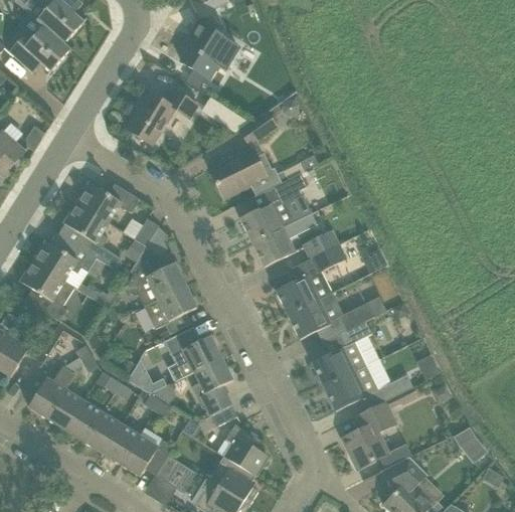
[(47,7),(37,19),(43,24),(42,25),(69,49),(70,48),(64,43),(83,21),(73,12),(81,3),(78,0),(42,0),(40,2),(47,7)]
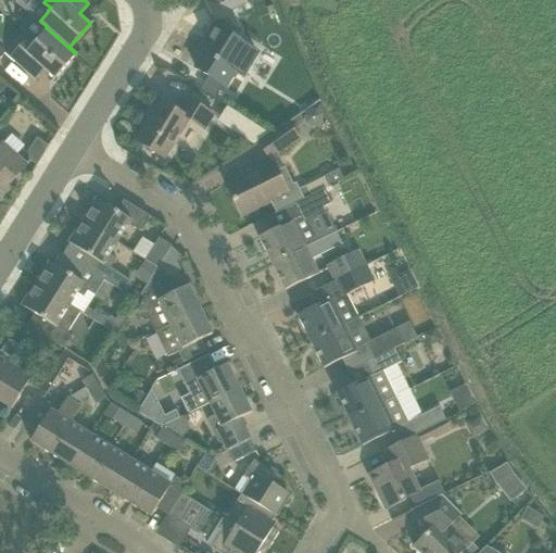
[(247,2),(245,0),(207,0),(216,20),(198,49),(204,52),(196,66),(227,86),(236,71),(241,74),(255,50),(251,47),(252,45),(248,42),(236,37),(241,28),(232,9),(247,2)]
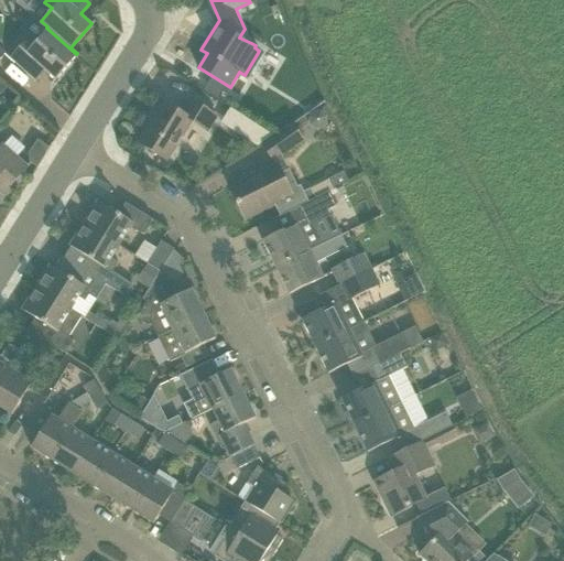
[(9,56),(34,79),(43,68),(54,78),(76,54),(46,28),(36,39),(30,32),(9,56)]
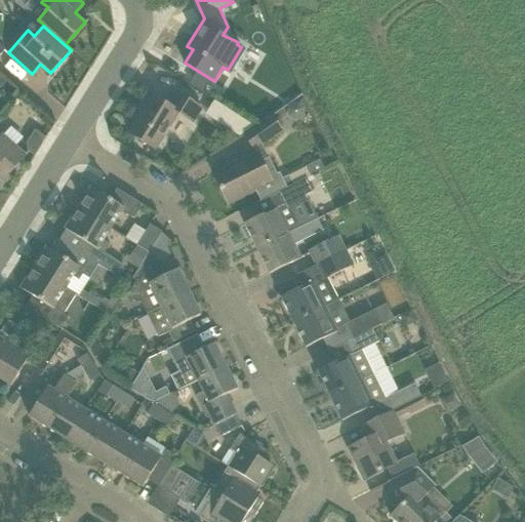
[(128,131),(154,148),(177,110),(193,120),(201,107),(175,90),(167,103),(149,91),(134,115),(137,117),(128,131)]
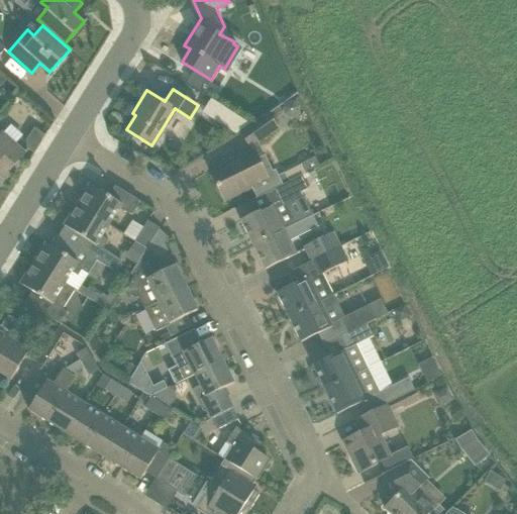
[(210,96),(201,110),(235,132),(248,121),(210,96)]
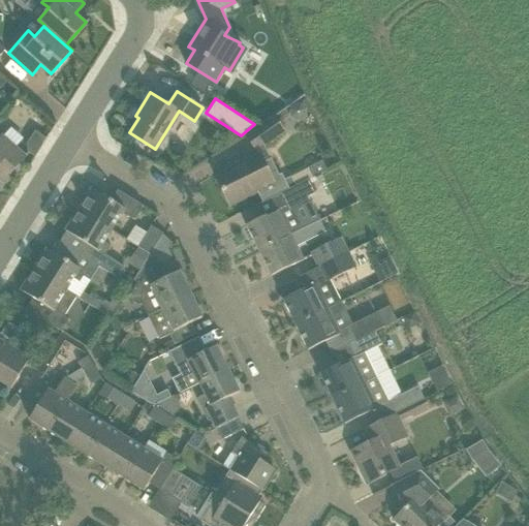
[(273,115),(246,134),(256,148),(256,147),(263,142),(283,128),(273,115)]
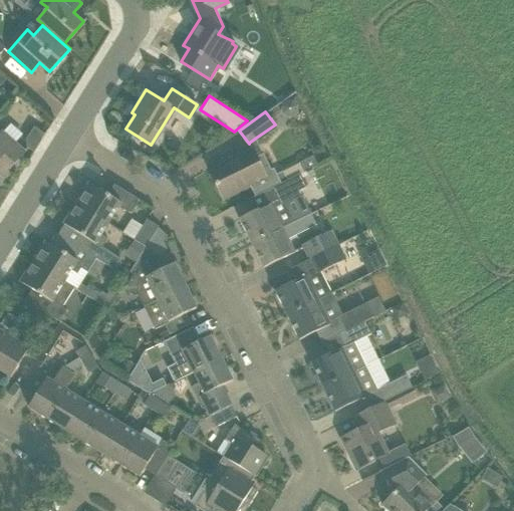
[(26,146),(34,151),(45,133),(33,125),(25,138),(26,146)]
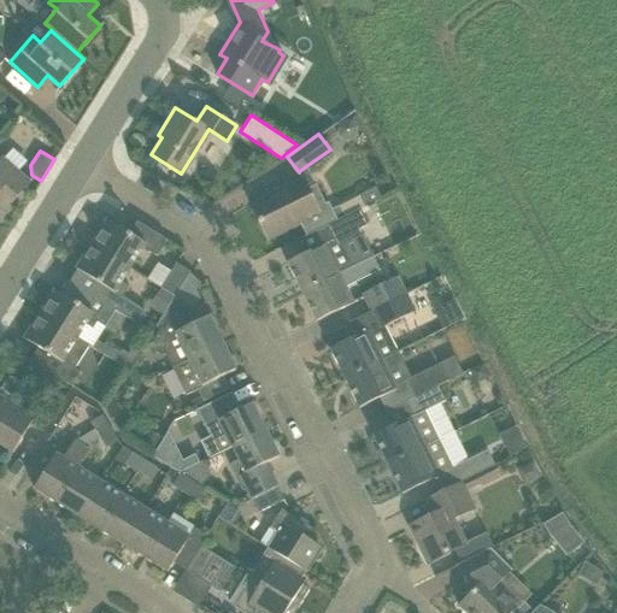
[(0,196),(9,205),(29,181),(0,154),(0,196)]
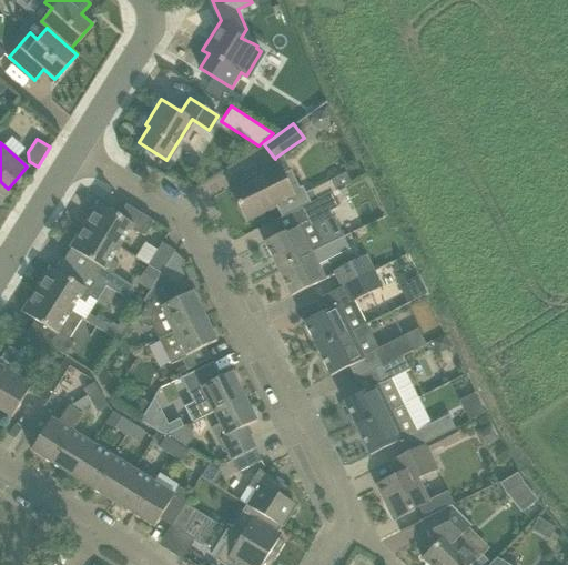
[(279,163),(231,188),(246,218),(266,208),(276,203),(282,215),(317,199),(312,188),(311,188),(305,190),(302,184),(300,185),(291,168),(282,172),(279,163)]
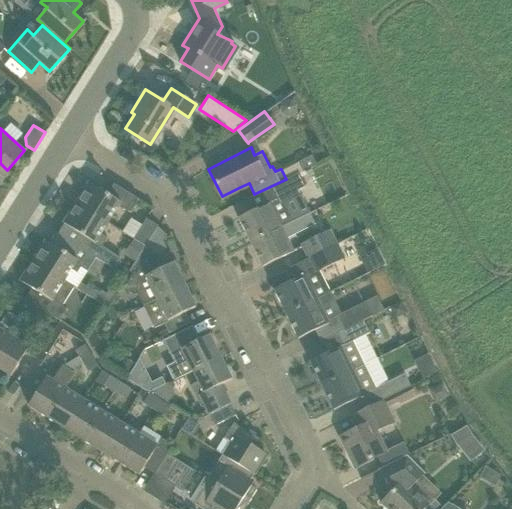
[(312,153),(297,160),(302,170),(317,163),(312,153)]
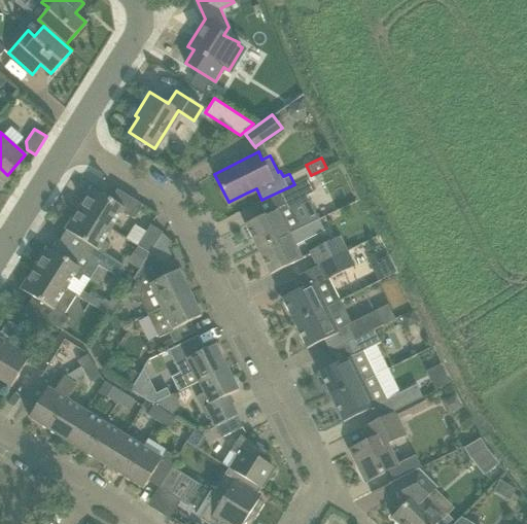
[(245,222),(257,247),(289,232),(302,225),(292,207),(310,199),(308,194),(315,190),(308,177),(294,184),(261,200),(255,203),(260,214),(245,222)]
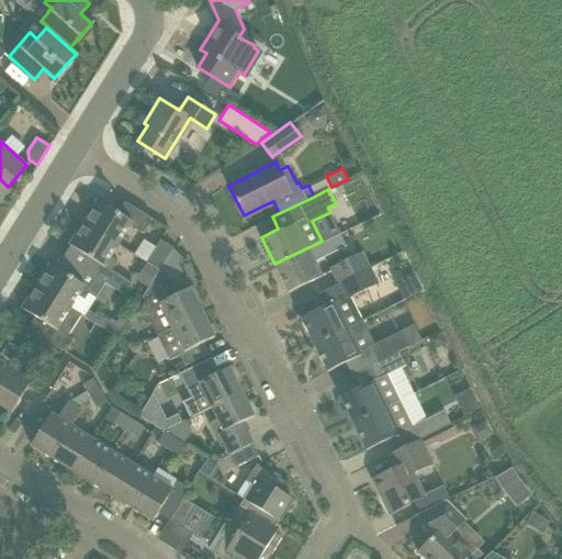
[(82,221),(117,243),(130,224),(142,232),(152,216),(124,200),(117,211),(97,198),(82,221)]
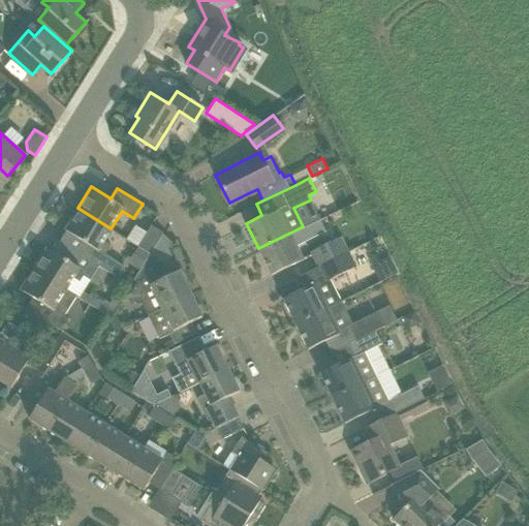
[(107,271),(117,276),(123,266),(104,253),(111,244),(103,240),(111,228),(78,208),(65,228),(85,241),(78,251),(66,244),(107,271)]
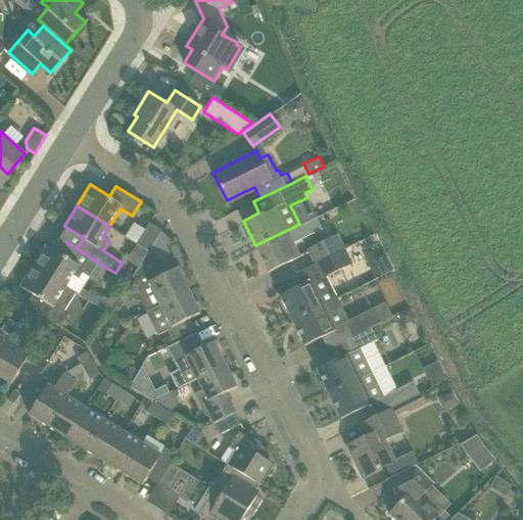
[(136,242),(148,250),(149,247),(161,229),(149,222),(136,242)]
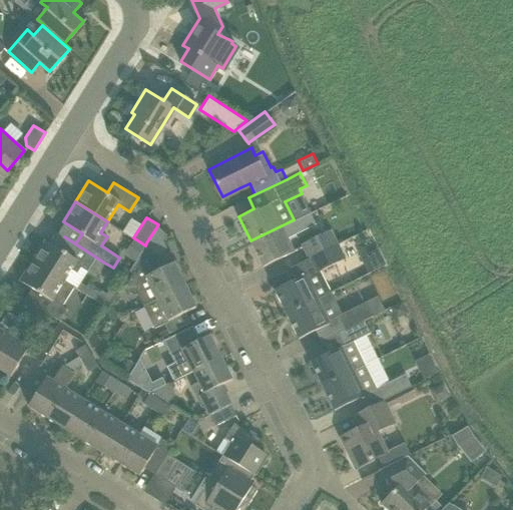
[(250,240),(263,266),(294,249),(282,225),(250,240)]
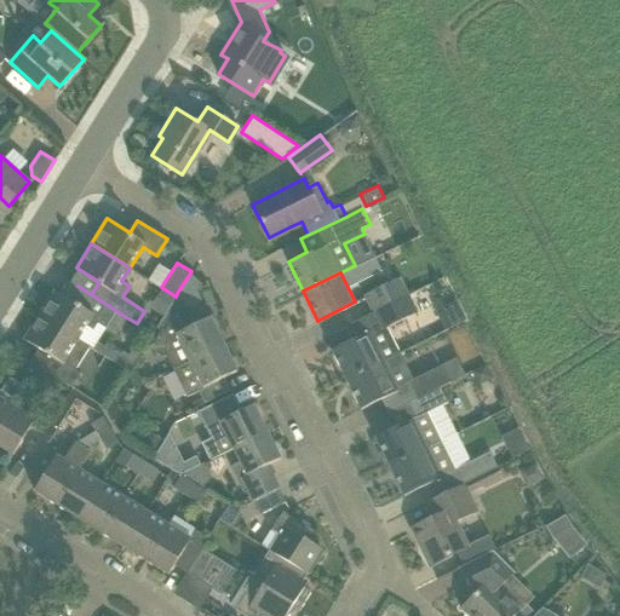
[(366,293),(374,311),(408,294),(400,277),(366,293)]
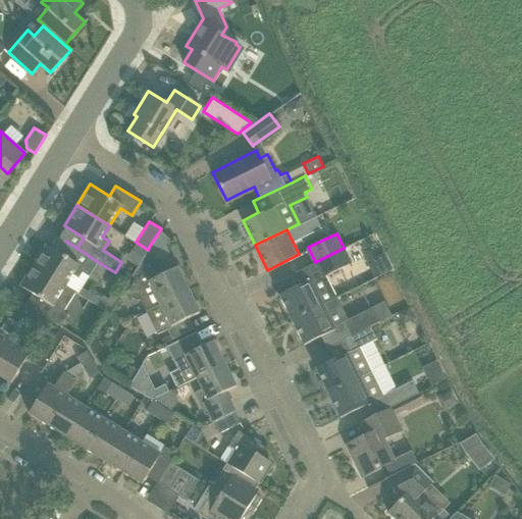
[(46,243),(33,264),(38,267),(65,284),(72,272),(77,276),(81,271),(86,274),(88,275),(89,274),(98,280),(106,267),(65,241),(65,242),(71,246),(65,255),(51,246),(46,243)]
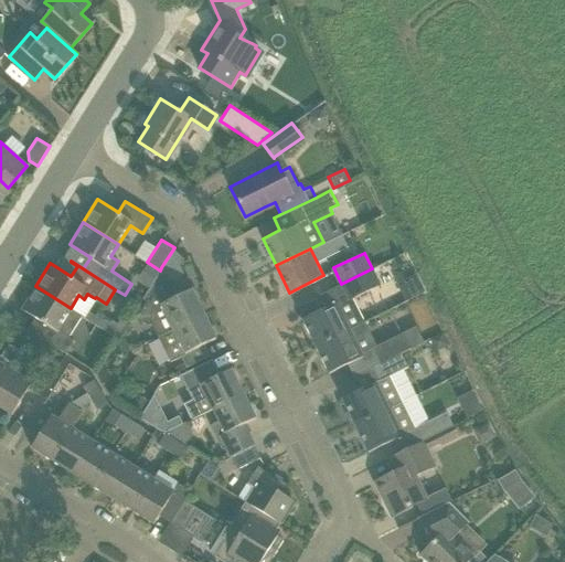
[(151,321),(158,335),(203,313),(191,288),(182,293),(177,279),(161,267),(160,271),(144,296),(148,298),(137,316),(148,322),(151,321)]
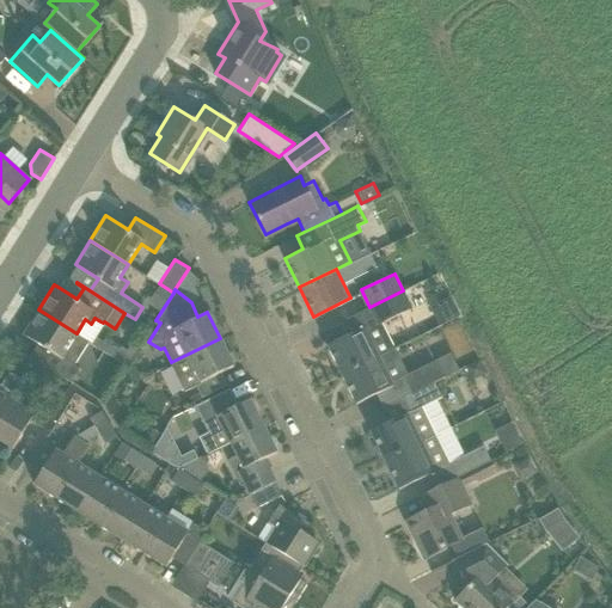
[(403,290),(369,307),(377,321),(378,323),(381,321),(410,307),(403,290)]
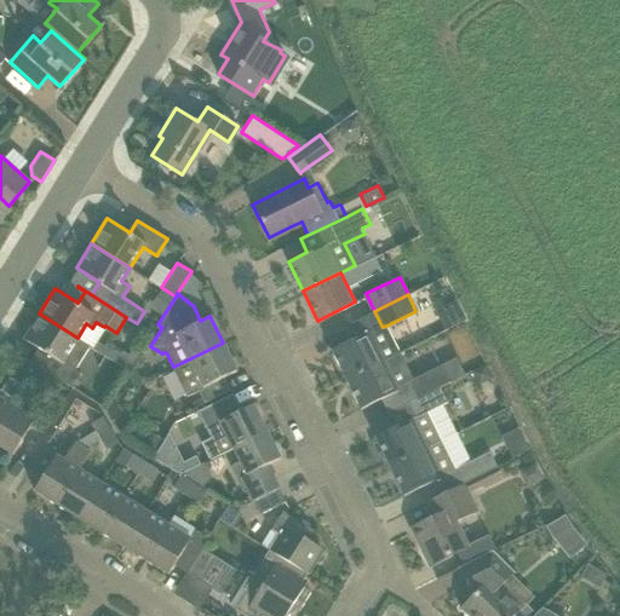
[(51,373),(72,386),(80,372),(75,369),(90,345),(39,314),(23,338),(49,353),(41,366),(32,358),(30,361),(51,373)]
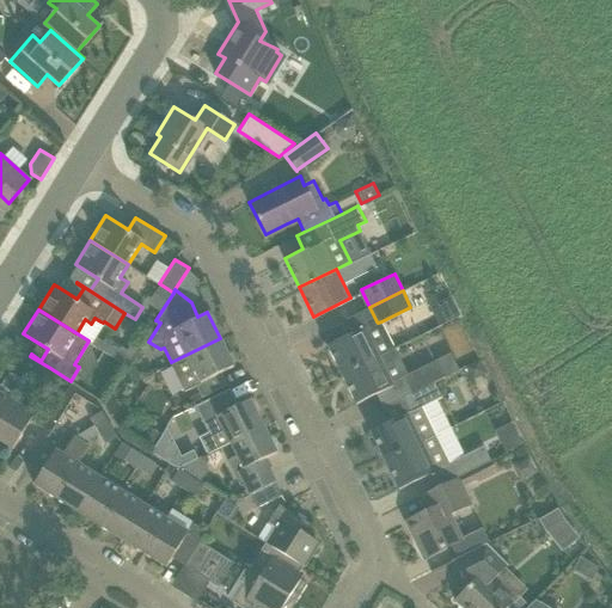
[(347,333),(326,344),(341,373),(393,347),(381,321),(378,323),(377,321),(365,327),(363,325),(347,333)]
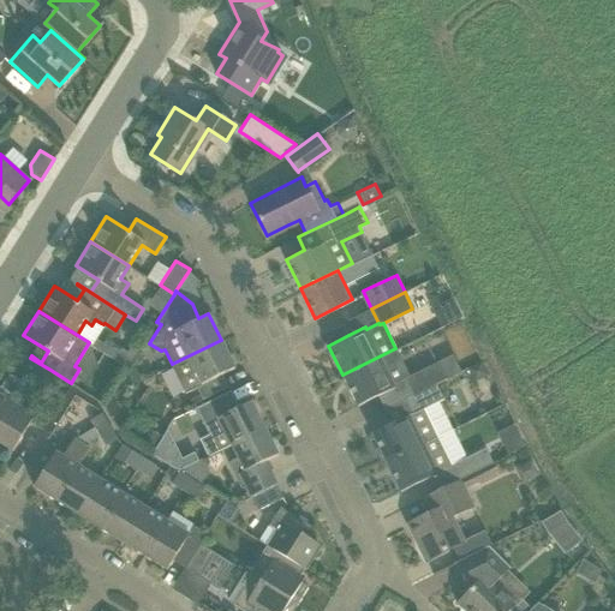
[(94,340),(91,343),(127,366),(139,348),(132,343),(127,351),(123,347),(120,351),(113,346),(112,347),(96,336),(94,340)]
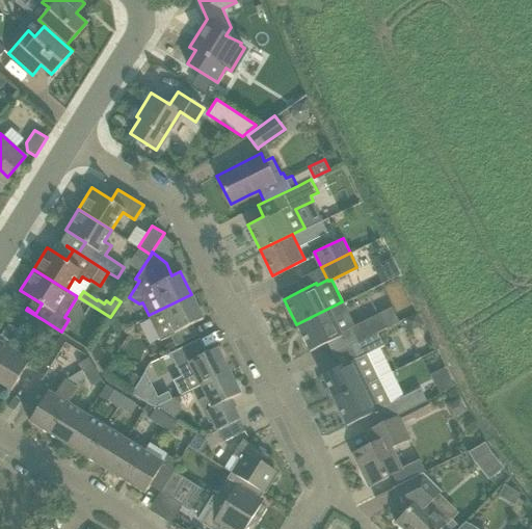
[(169,334),(175,344),(197,334),(192,322),(203,317),(191,294),(149,315),(160,339),(169,334)]
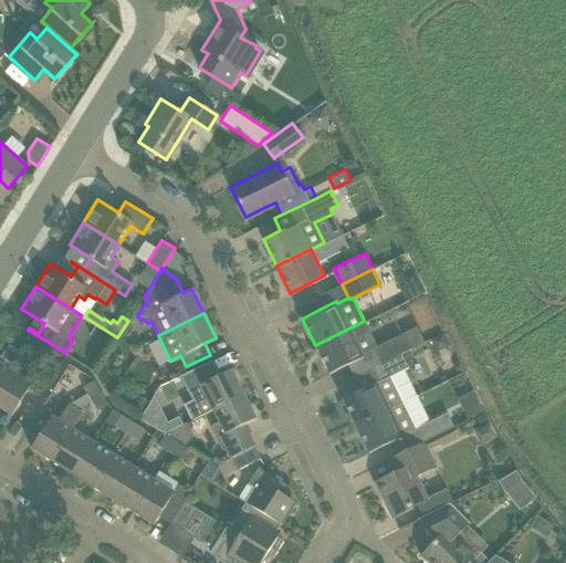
[(364,321),(315,345),(329,372),(349,362),(363,355),(362,353),(371,347),(377,345),(364,321)]
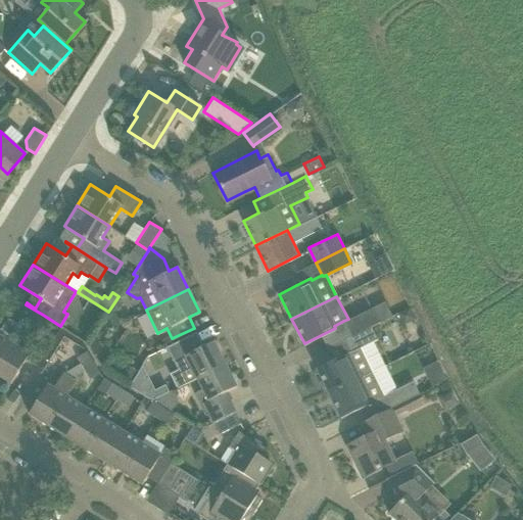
[(21,302),(11,319),(18,324),(29,308),(21,302)]
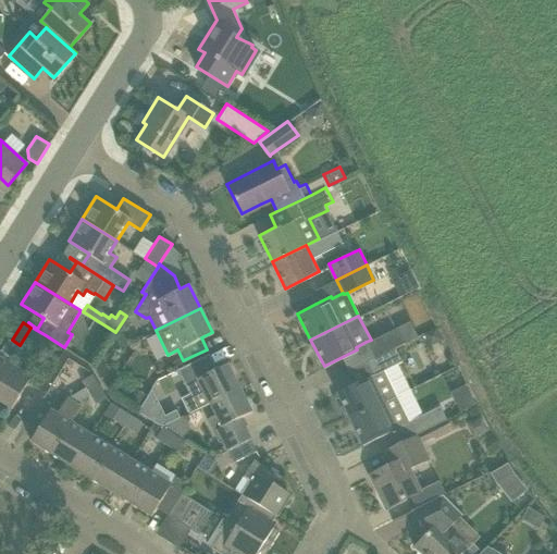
[(371,340),(366,342),(373,358),(395,347),(405,343),(397,327),(371,340)]
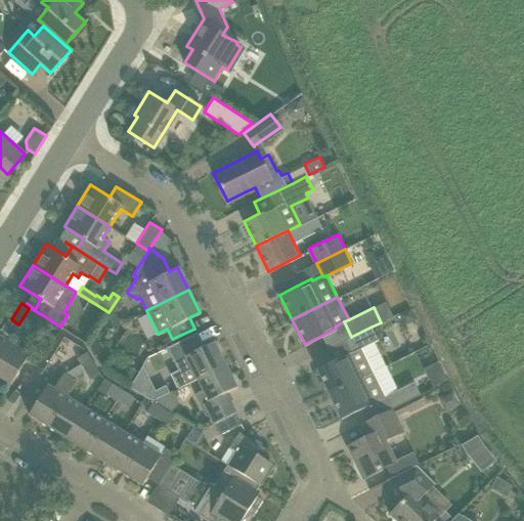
[(398,313),(403,324),(416,318),(409,307),(398,313)]
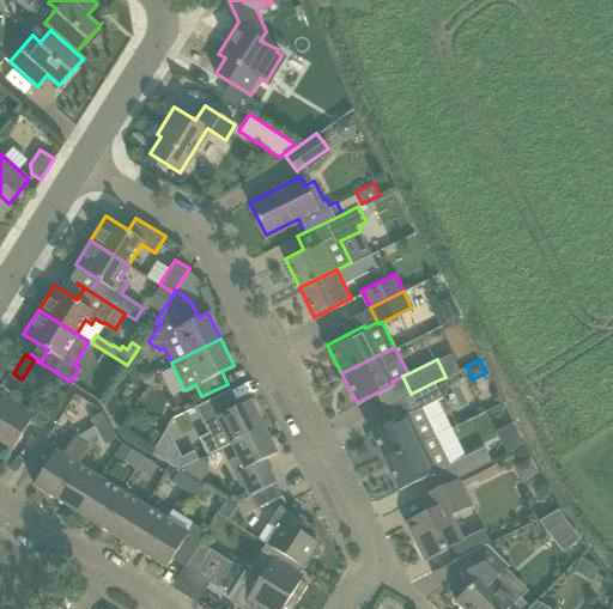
[(0,414),(10,399),(22,379),(13,373),(8,371),(0,384),(0,383),(0,414)]
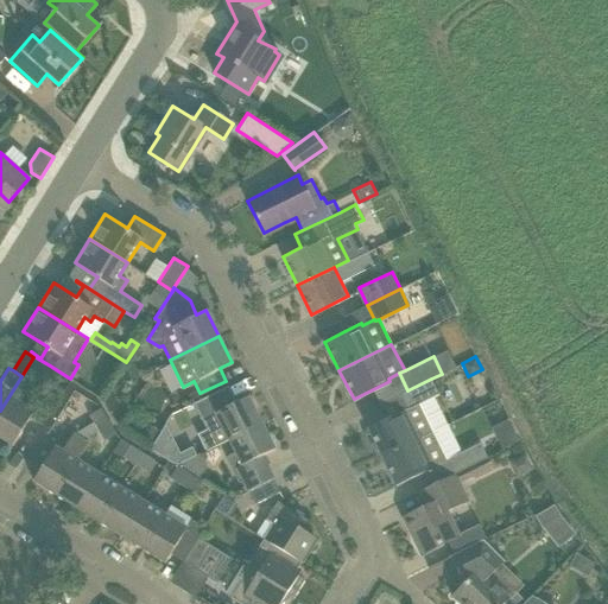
[(367,426),(381,456),(431,431),(418,402),(438,393),(431,379),(407,390),(401,393),(409,406),(367,426)]
